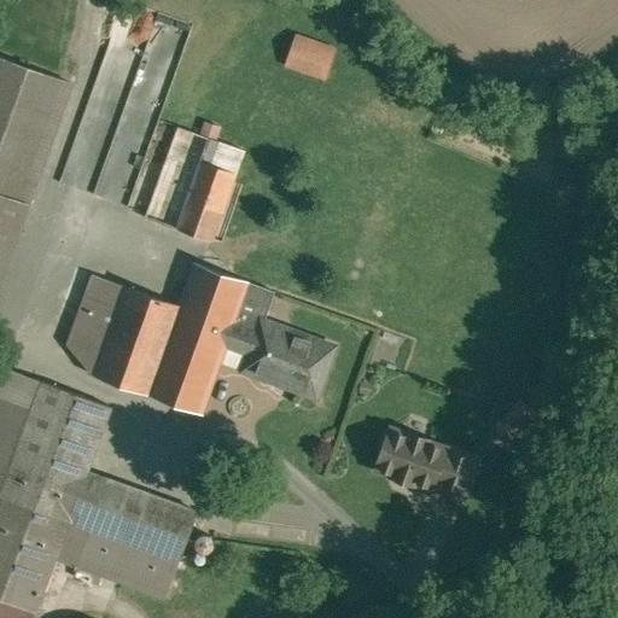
[(291,35),(285,70),(332,79),(338,42),(291,35)]
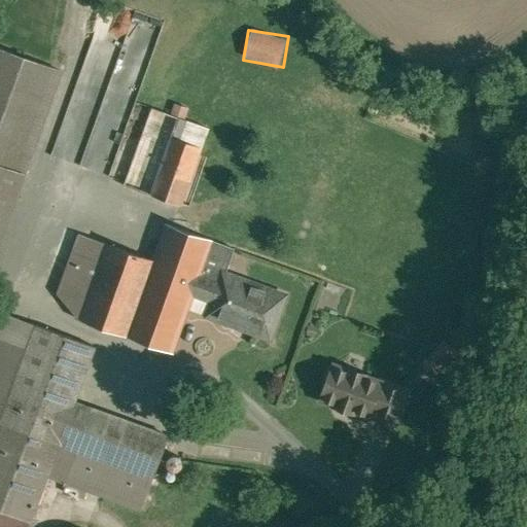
[(61,70),(0,48),(0,166),(24,174),(61,70)]
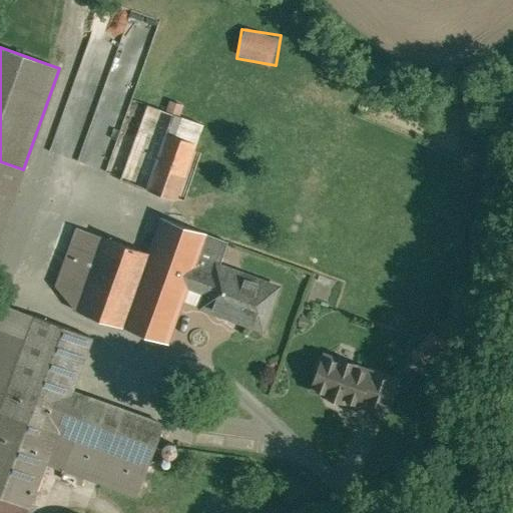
[(168,110),(148,104),(121,179),(177,199),(204,123),(180,115),(184,104),(171,100),(168,110)]
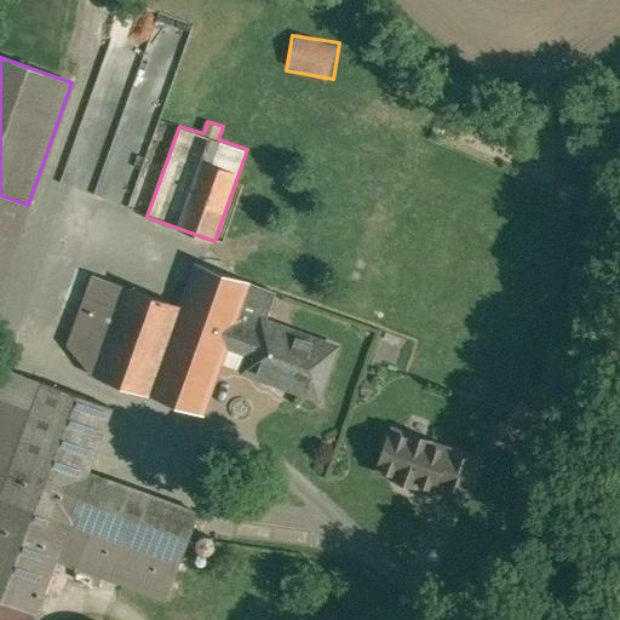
[(82,128),(67,185),(112,197),(124,155),(107,150),(102,167),(95,166),(103,133),(82,128)]
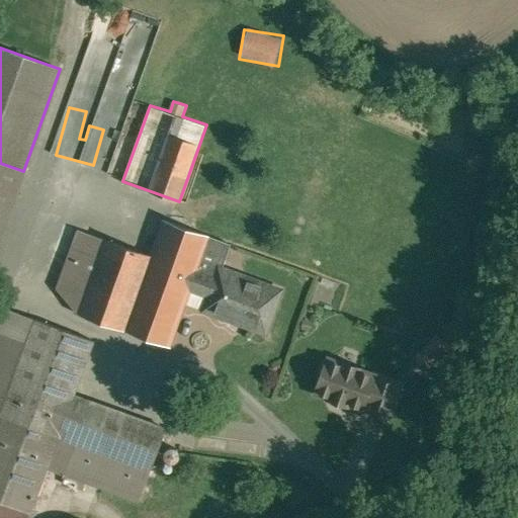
[(0,235),(23,171),(0,163),(0,235)]
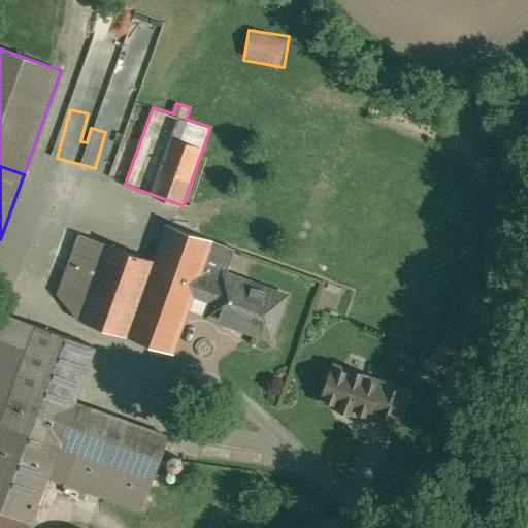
[(155,260),(80,233),(60,294),(78,316),(78,318),(173,352),(194,293),(213,239),(168,223),(155,260)]
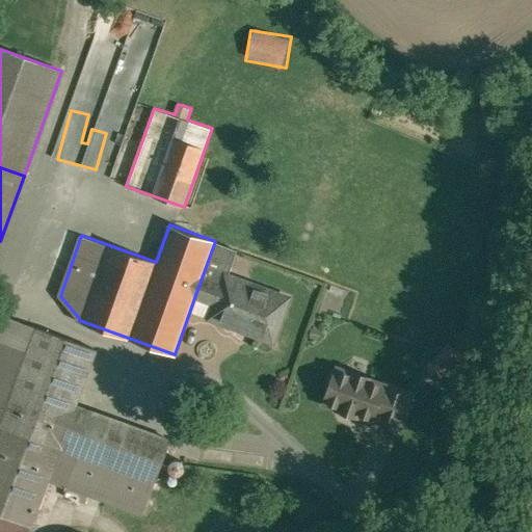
[(289,297),(229,274),(237,249),(215,241),(195,295),(216,303),(211,317),(273,340),(289,297)]
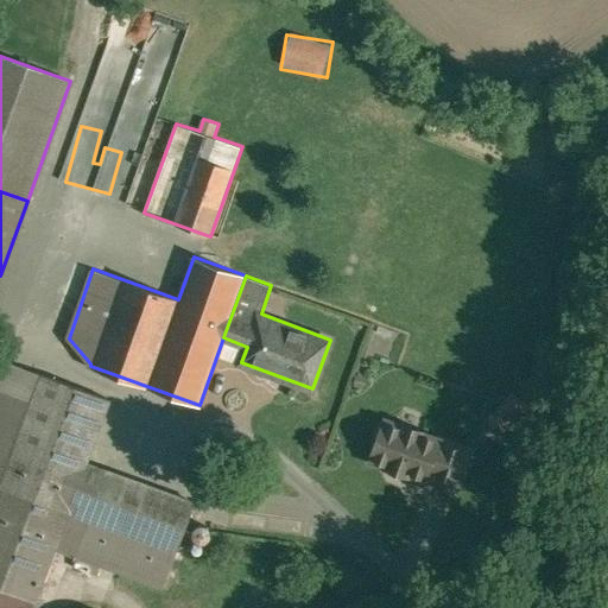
[(6,360),(0,377),(0,488),(43,373),(6,360)]
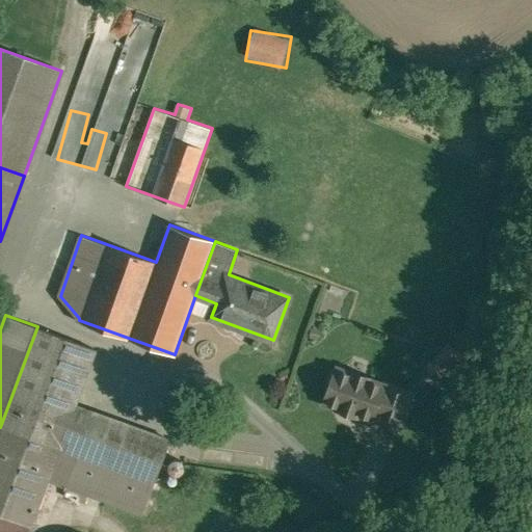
[(98,348),(37,326),(0,427),(0,512),(32,525),(32,524),(49,478),(76,404),(96,349),(97,349),(98,348)]
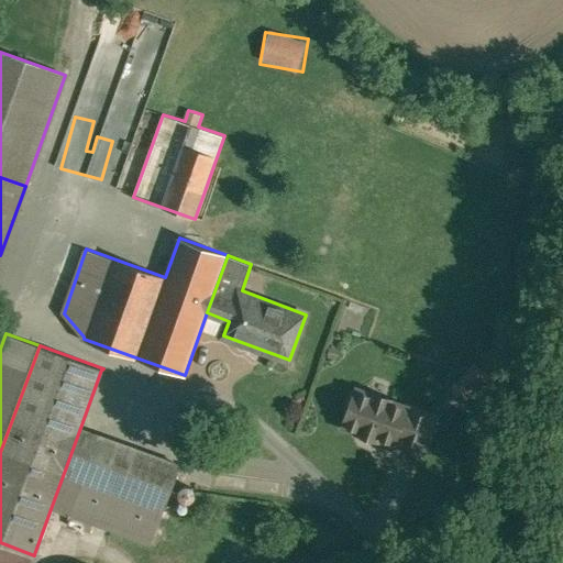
[(449,387),(464,403),(490,378),(475,362),(449,387)]
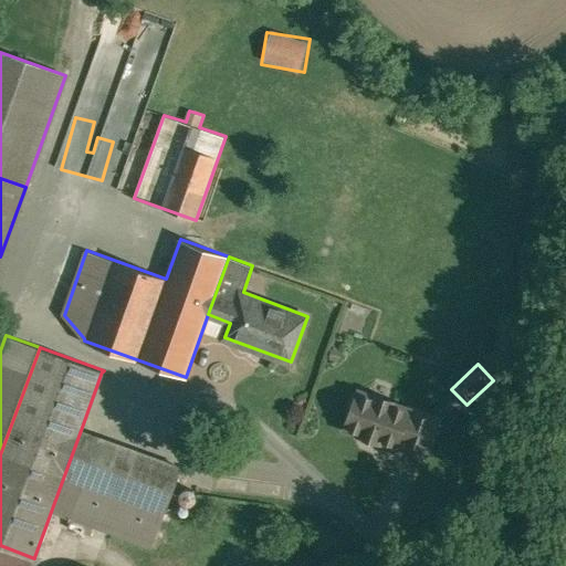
[(377,399),(359,392),(358,396),(355,398),(350,410),(352,413),(347,427),(363,432),(362,435),(380,441),(380,439),(396,444),(398,440),(409,410),(407,410),(391,405),(392,402),(377,397),(377,399)]
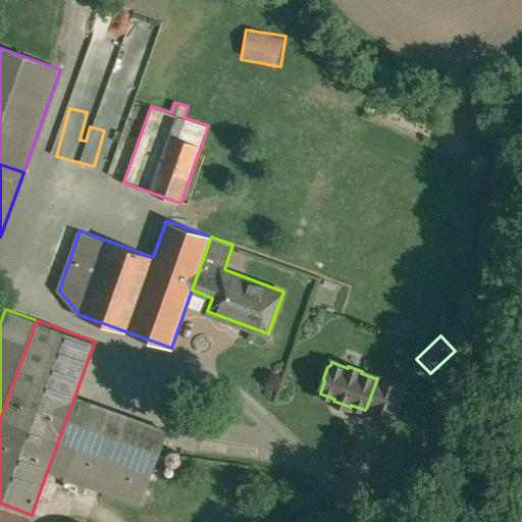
[(405,386),(376,376),(375,378),(377,378),(367,406),(394,416),(405,386)]
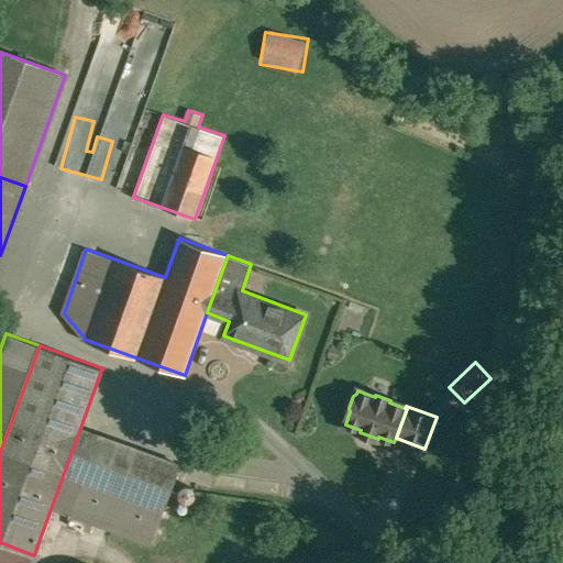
[(181,465),(80,428),(52,506),(152,542),(181,465)]
